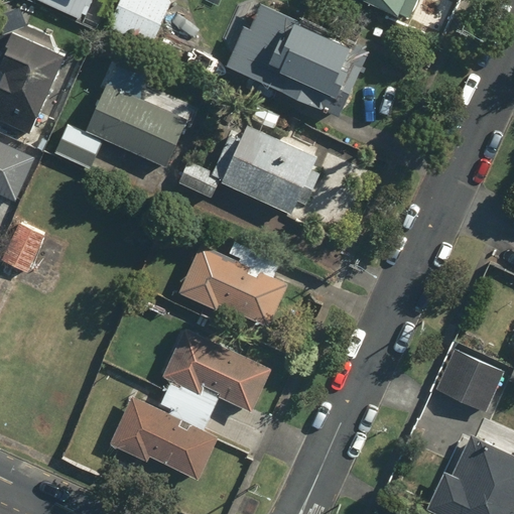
[(39,0),(82,20),(91,0),(39,0)]
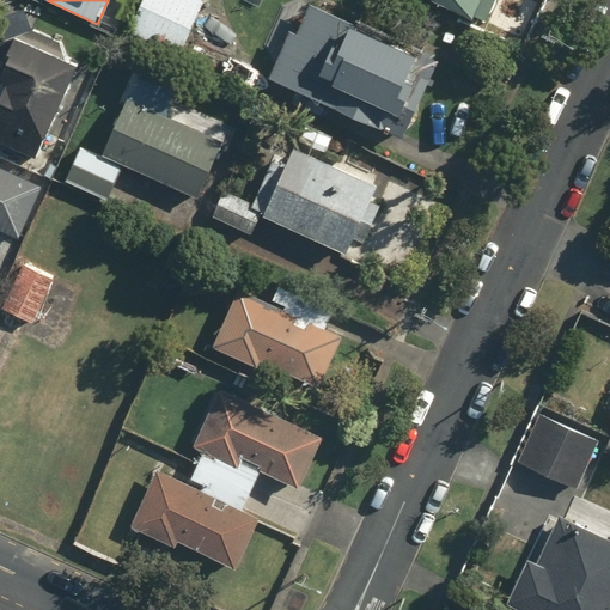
[(196,0),(140,0),(127,30),(178,55),(203,4),(196,0)]
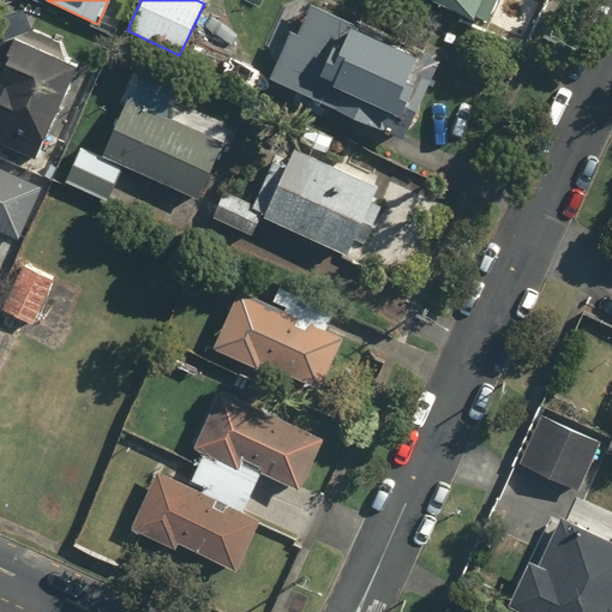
[(430,0),(485,24),(495,0),(430,0)]
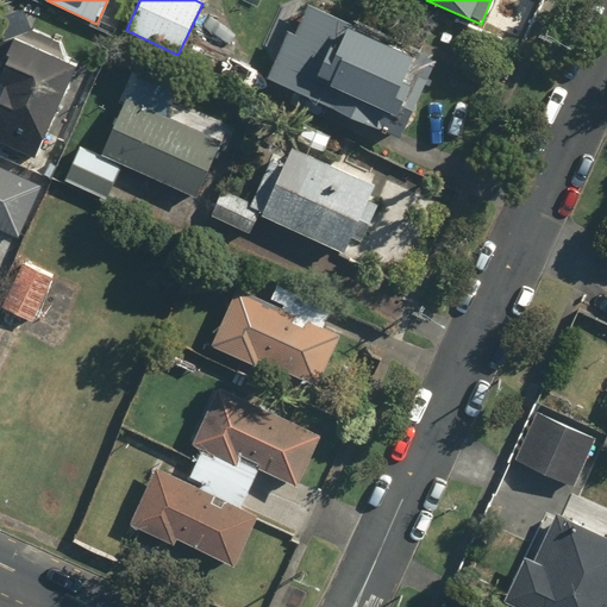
[(351,24),(301,1),(267,77),(399,138),(425,80),(410,72),(424,41),(357,11),(351,24)]
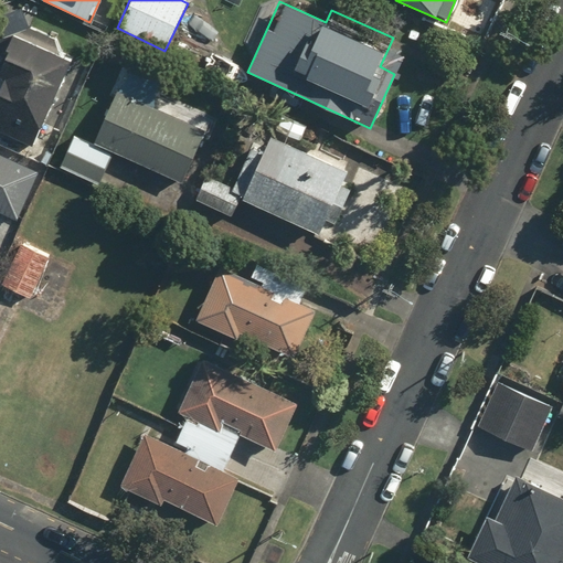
[(72,61),(11,34),(0,61),(0,117),(40,134),(72,61)]
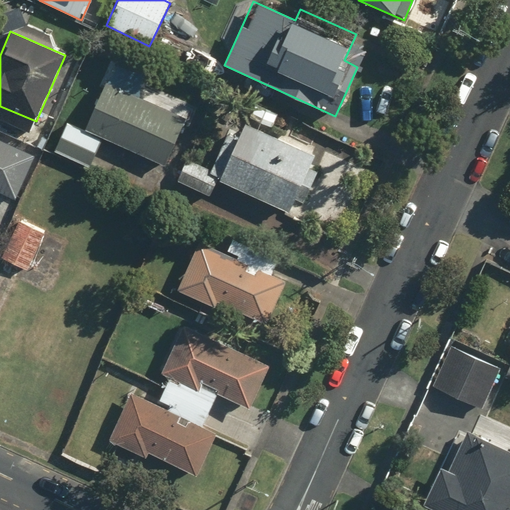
[(163,168),(186,117),(105,81),(82,131),(65,124),(52,153),(88,169),(101,140),(163,168)]
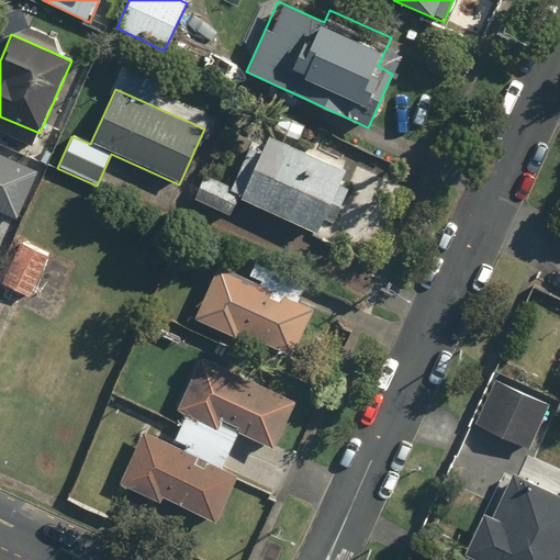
[(343,171),(268,137),(261,149),(248,144),(230,186),(203,174),(192,198),(230,215),(237,199),(317,234),(324,221),(329,223),(345,189),(337,185),(343,171)]
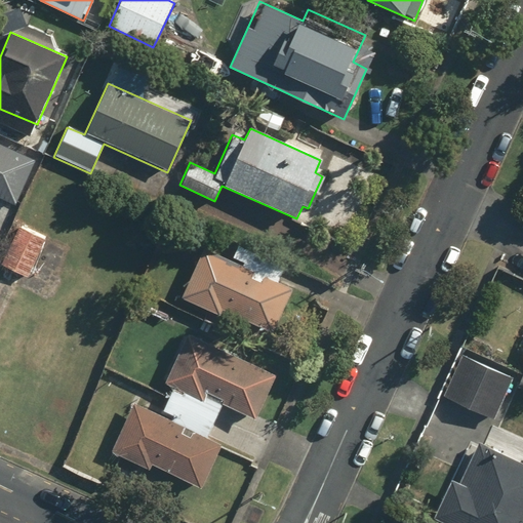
[(0,202),(14,208),(36,160),(0,144),(0,202)]
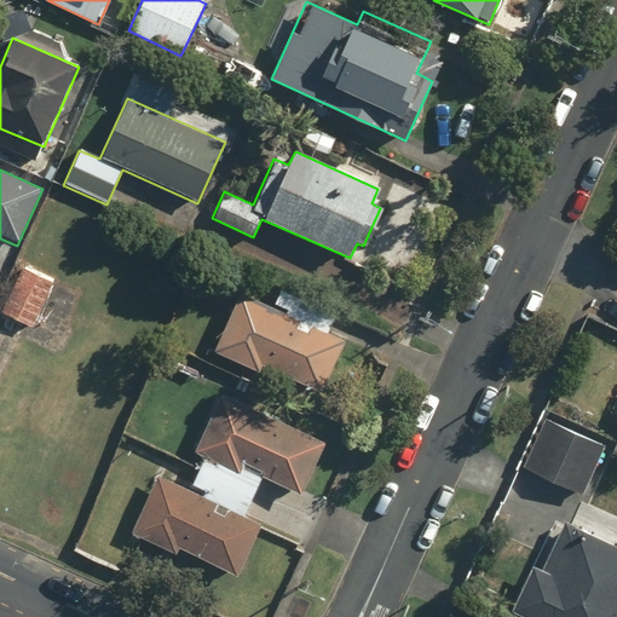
[(22,269),(0,313),(33,328),(53,283),(22,269)]
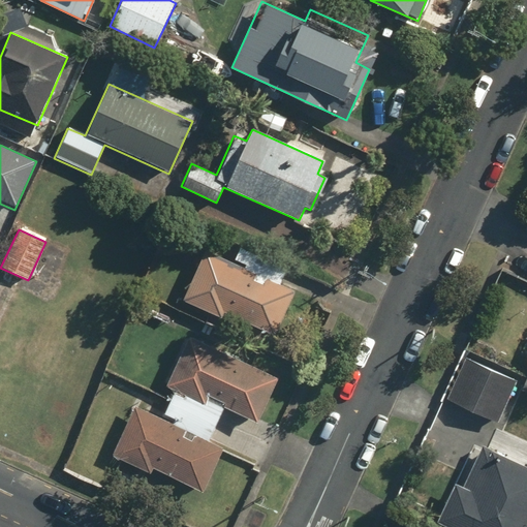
[(295,293),(204,253),(182,302),(273,342),(295,293)]
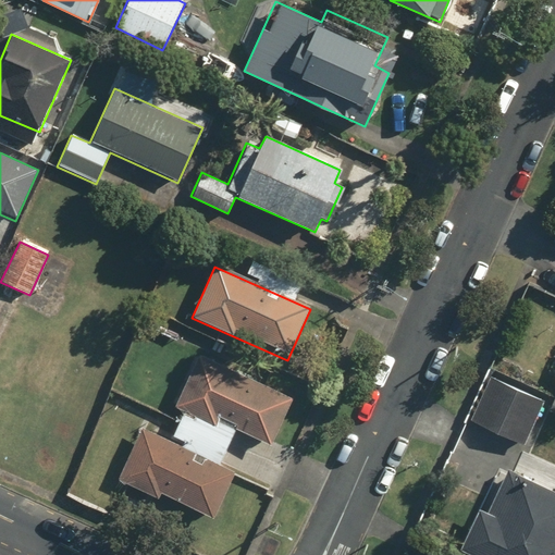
[(293,398),(200,354),(175,408),(185,412),(174,436),(146,423),(121,477),(213,520),(237,470),(220,461),(236,429),(271,445),(293,398)]
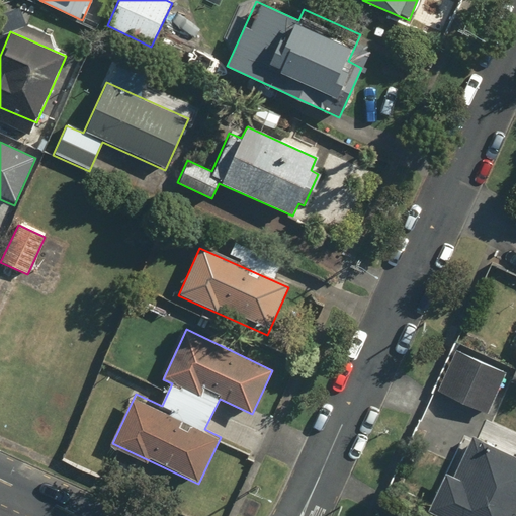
[(457,350),(436,391),(486,416),(506,375),(457,350)]
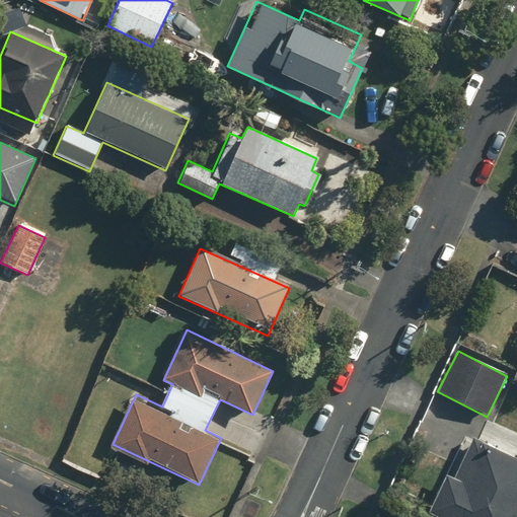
[(516,516),(516,460),(473,440),(453,479),(446,475),(429,510),(442,516),(516,516)]
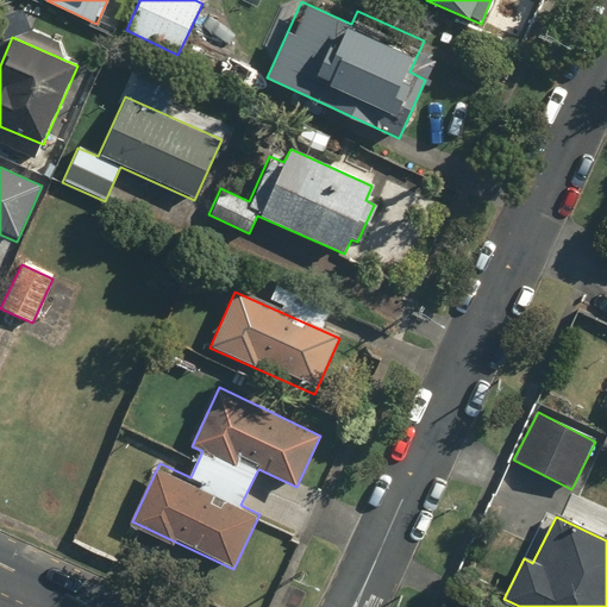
All buildings are outlined.
